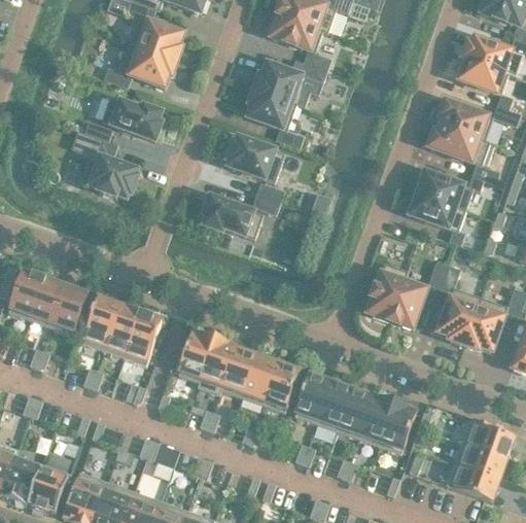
[(123,0),(131,3),(154,11),(159,12),(163,0),(200,13),(205,0),(123,0)]
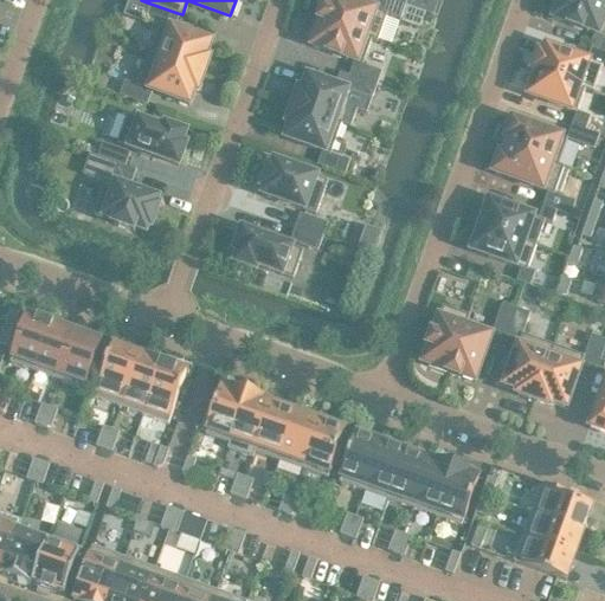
[(322,6),(319,18),(371,37),(377,39),(386,12),(399,17),(404,2),(398,0),(374,0),(372,6),(355,0),(326,0),(323,6),(322,6)]
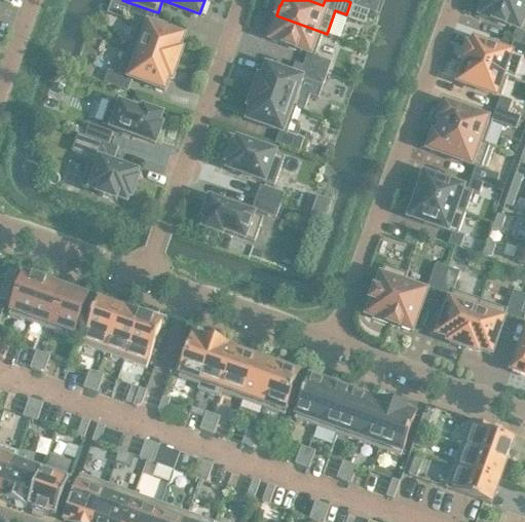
[(480,8),(479,13),(515,26),(511,39),(512,39),(519,41),(524,43),(524,3),(515,0),(482,0),(479,8),(480,8)]
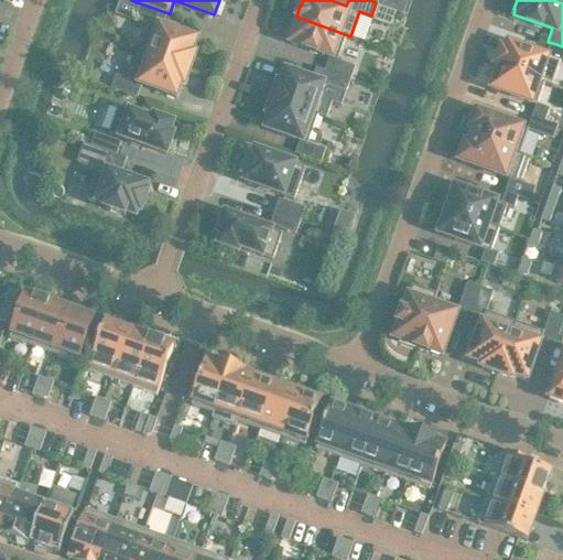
[(138,49),(188,66),(194,51),(191,50),(196,36),(161,24),(165,12),(140,3),(136,15),(148,20),(138,49)]
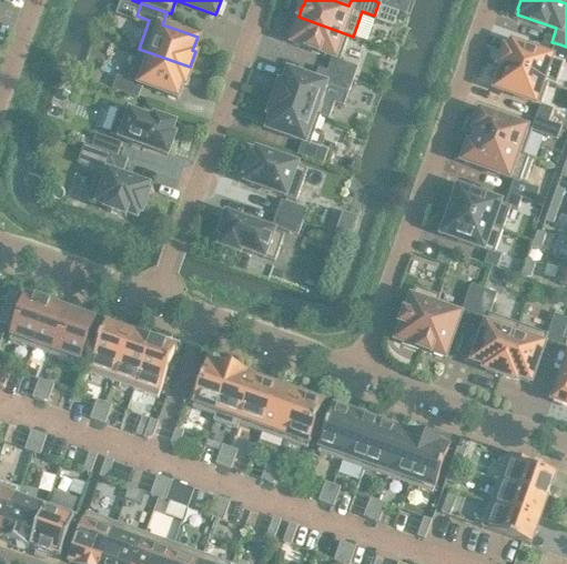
[(331,54),(326,68),(353,77),(356,64),(338,58),(346,38),(347,34),(299,17),(292,36),(293,36),(291,41),(306,47),(324,53),(324,52),(331,54)]
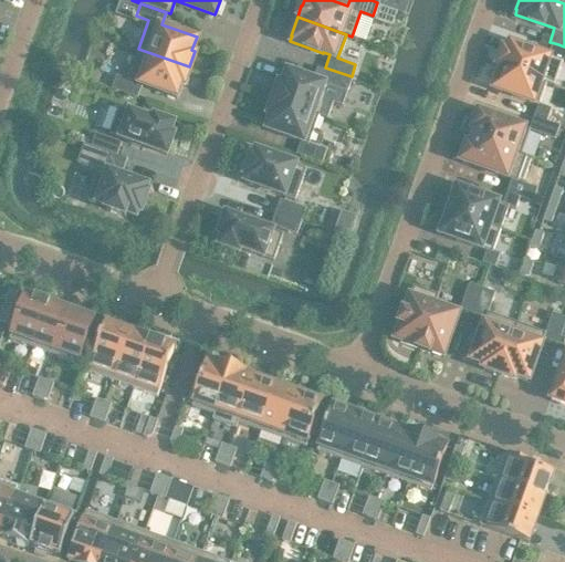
[(502,45),(495,63),(498,64),(541,79),(541,77),(545,79),(545,80),(554,83),(562,61),(553,58),(554,56),(546,53),(512,41),(509,49),(502,45)]
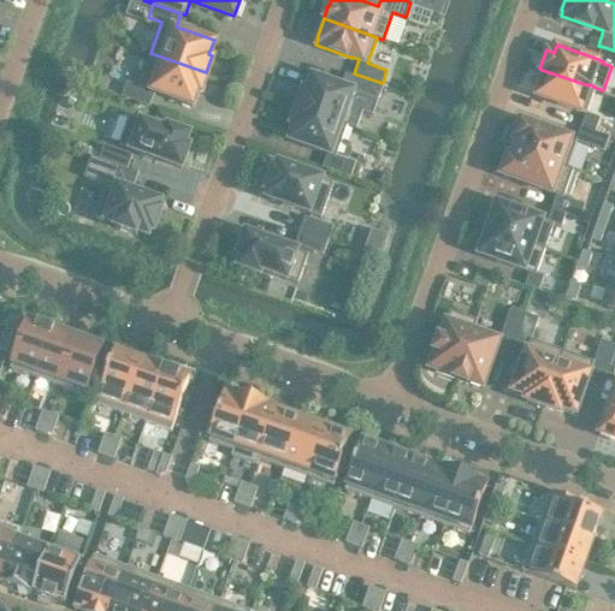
[(599,46),(595,58),(603,61),(602,63),(611,66),(614,66),(614,51),(608,48),(599,46)]
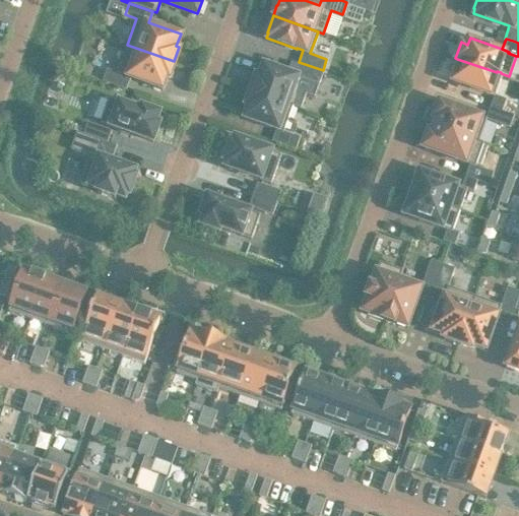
[(174,61),(127,45),(117,71),(106,67),(102,79),(126,87),(130,76),(161,87),(166,75),(169,76),(174,61)]
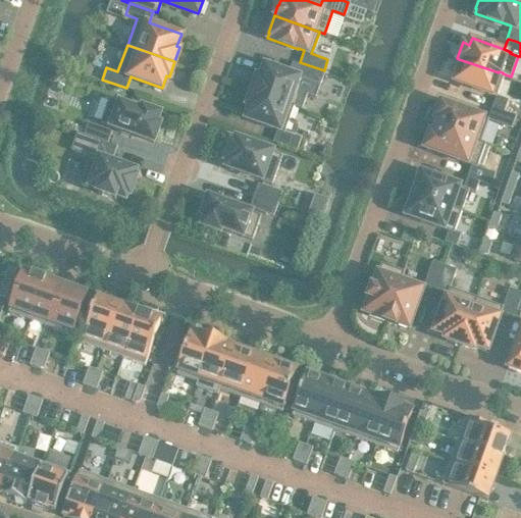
[(459,59),(454,73),(456,74),(454,81),(496,95),(491,105),(504,110),(507,98),(496,94),(502,76),(503,73),(503,72),(499,71),(499,72),(459,59)]
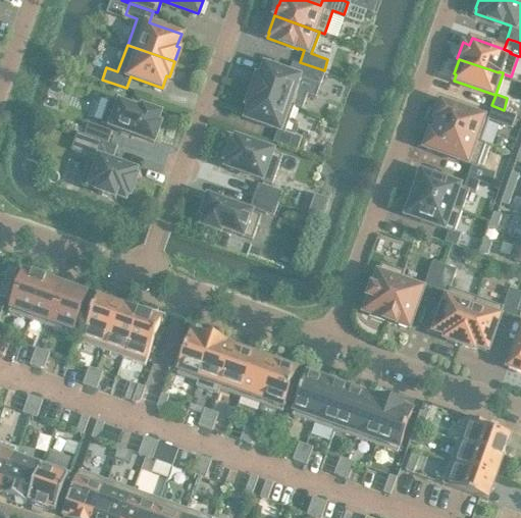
[(294,104),(303,78),(319,84),(324,70),(300,62),(296,74),(264,63),(259,75),(256,74),(251,89),(270,96),(294,104)]
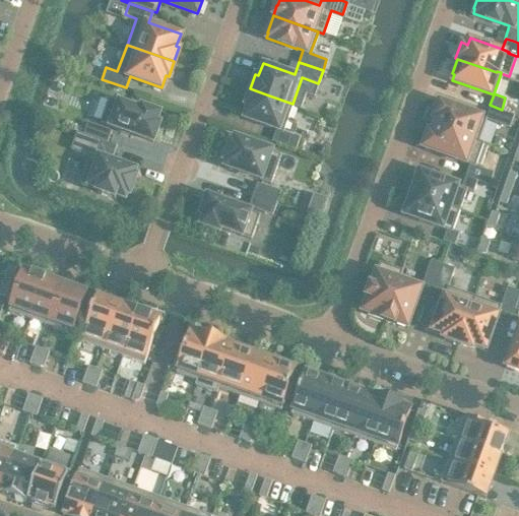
[(283,143),(295,147),(299,135),(283,130),(293,104),(269,95),(250,88),(245,104),(248,105),(244,117),(275,127),(272,139),(283,143)]
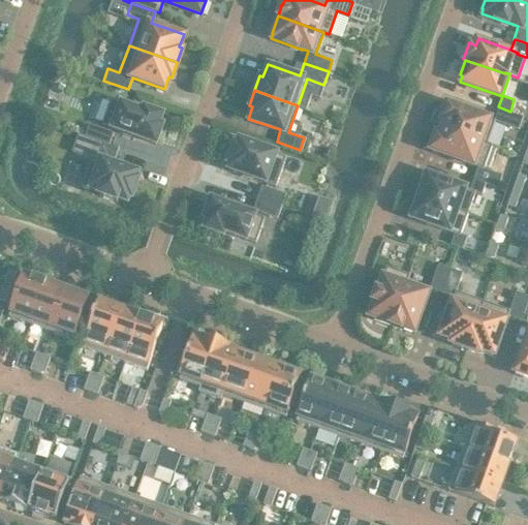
[(111,98),(101,123),(155,142),(161,123),(158,122),(161,113),(143,106),(142,110),(111,98)]
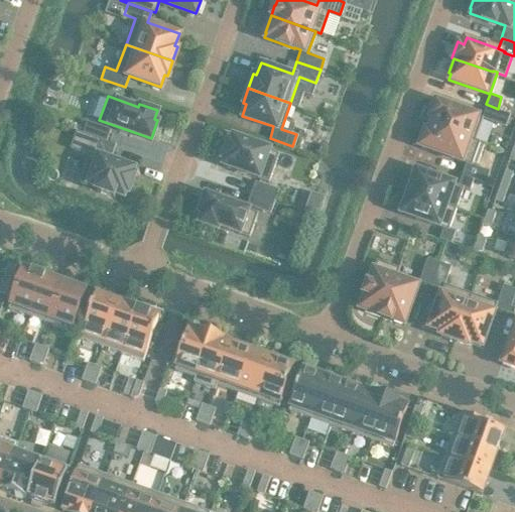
[(434,99),(429,116),(432,117),(430,123),(449,130),(475,139),(482,117),(505,125),(509,113),(498,109),(486,104),(482,116),(434,99)]
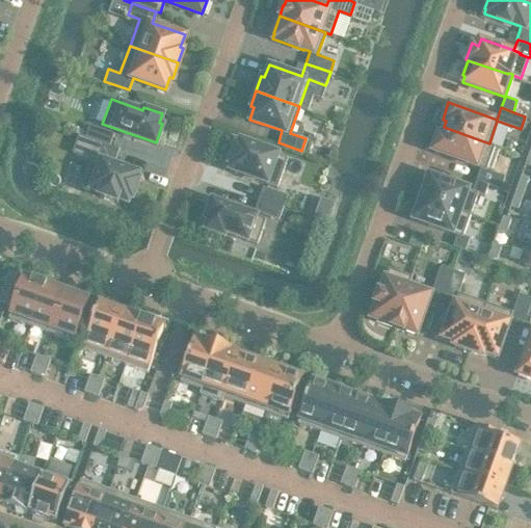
[(89,124),(85,135),(109,144),(113,132),(89,124)]
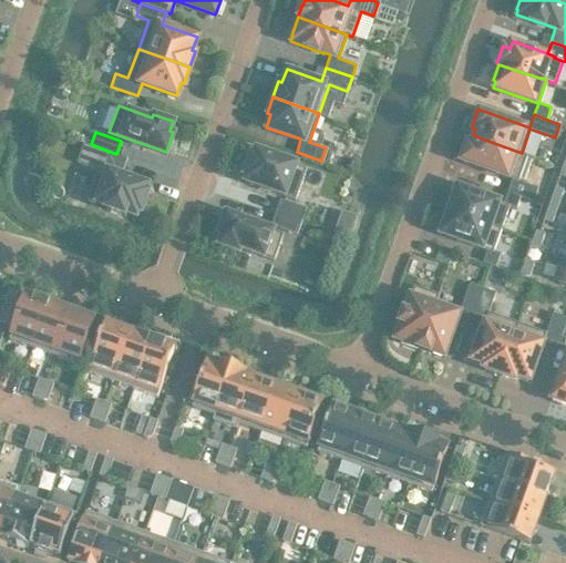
[(466,142),(460,160),(512,177),(507,190),(520,194),(533,198),(537,186),(518,178),(526,154),(522,153),(494,143),(473,135),(470,143),(466,142)]
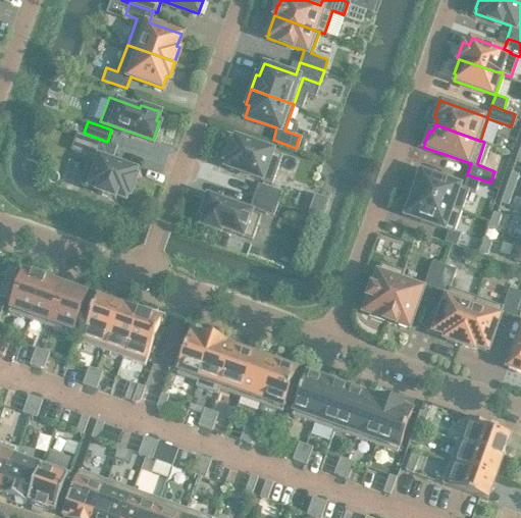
[(107,142),(84,133),(76,131),(70,148),(89,154),(79,182),(98,189),(97,191),(114,197),(115,195),(124,198),(126,193),(129,194),(136,175),(134,174),(135,169),(111,161),(116,145),(107,142)]
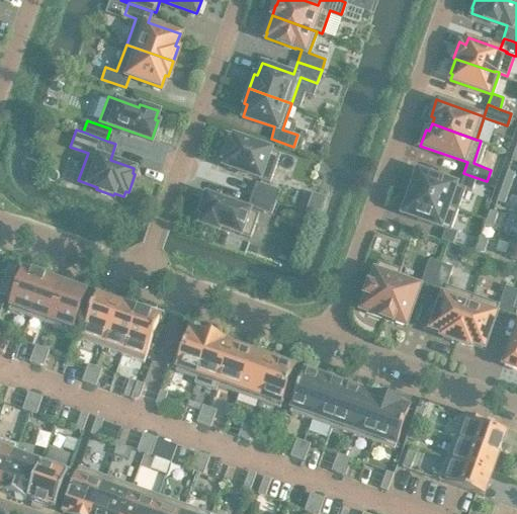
[(224,165),(269,181),(279,152),(234,136),(232,141),(229,140),(223,159),(225,160),(224,165)]
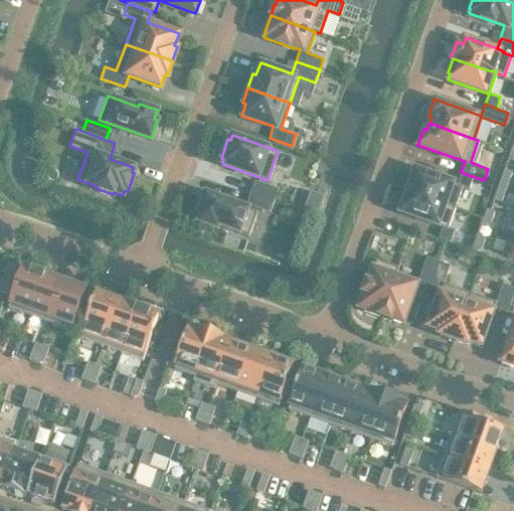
[(409,181),(407,189),(423,195),(455,206),(462,186),(468,188),(472,176),(461,172),(457,183),(411,167),(406,180),(409,181)]
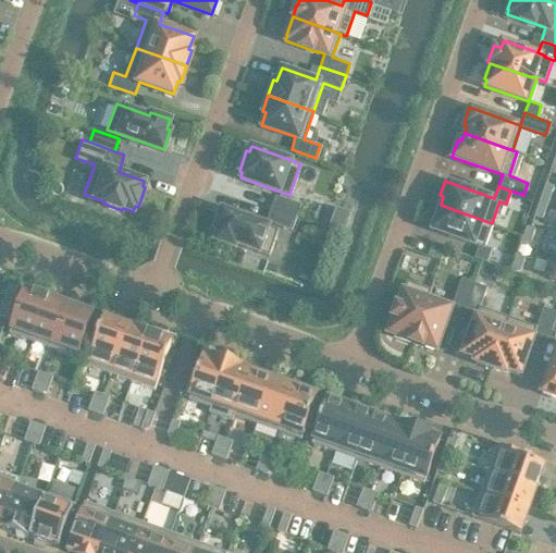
[(547,200),(554,184),(545,181),(539,197),(547,200)]
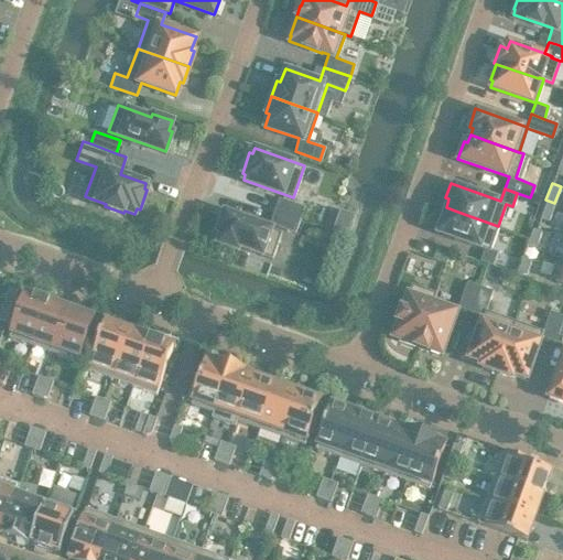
[(300,218),(304,205),(278,196),(273,210),(300,218)]
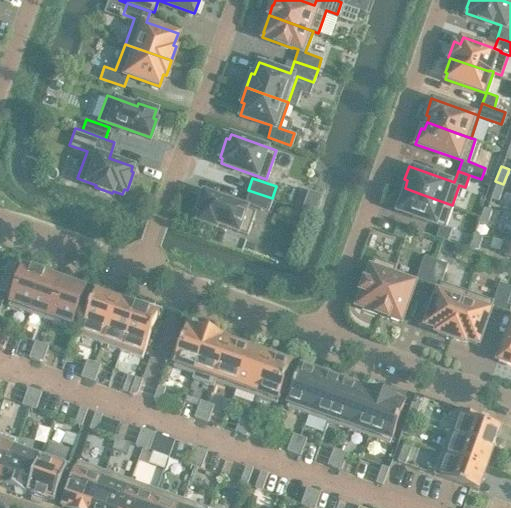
[(495,181),(490,196),(498,199),(503,184),(495,181)]
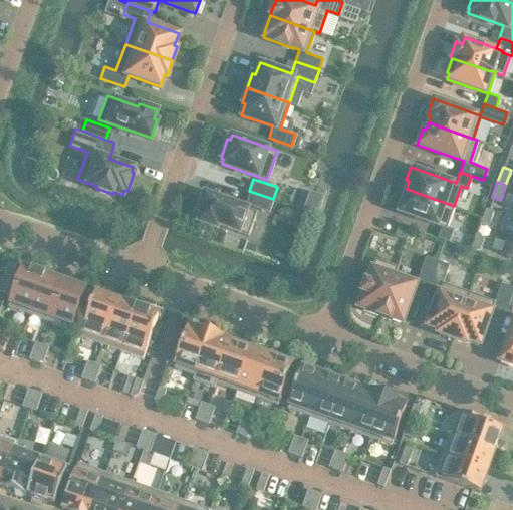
[(401,196),(396,209),(441,225),(437,236),(441,237),(450,240),(453,228),(447,226),(454,206),(423,195),(407,189),(404,197),(401,196)]
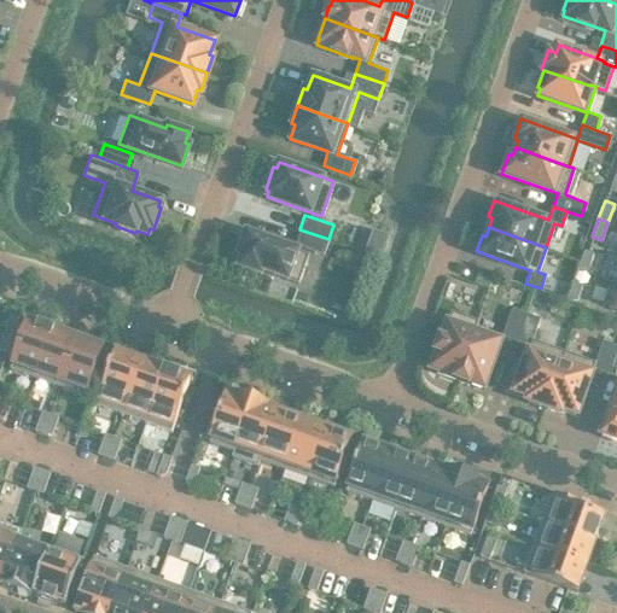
[(295,243),(322,254),(329,239),(300,229),(295,243)]
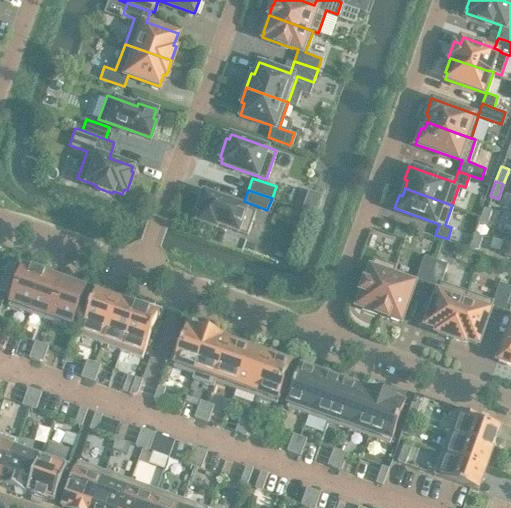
[(197,219),(215,226),(216,222),(247,233),(255,209),(203,191),(197,209),(200,210),(197,219)]
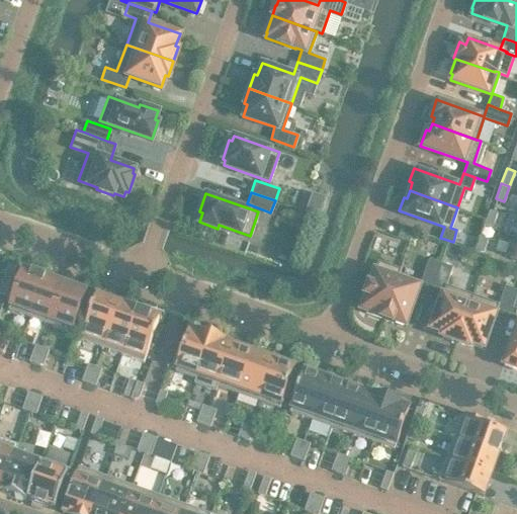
[(497,210),(489,208),(484,224),(492,226),(497,210)]
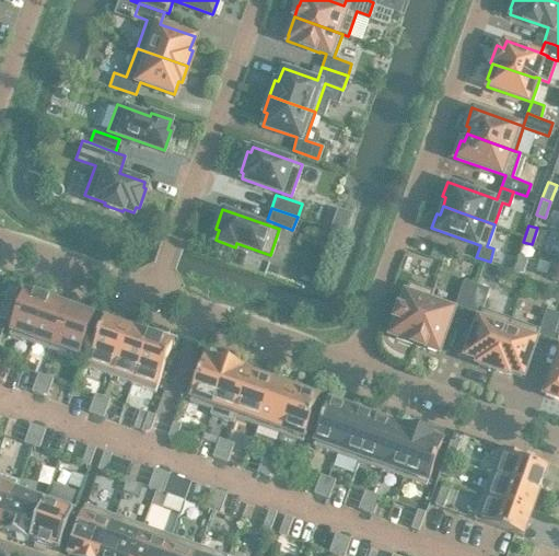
[(430,255),(442,259),(446,246),(434,242),(430,255)]
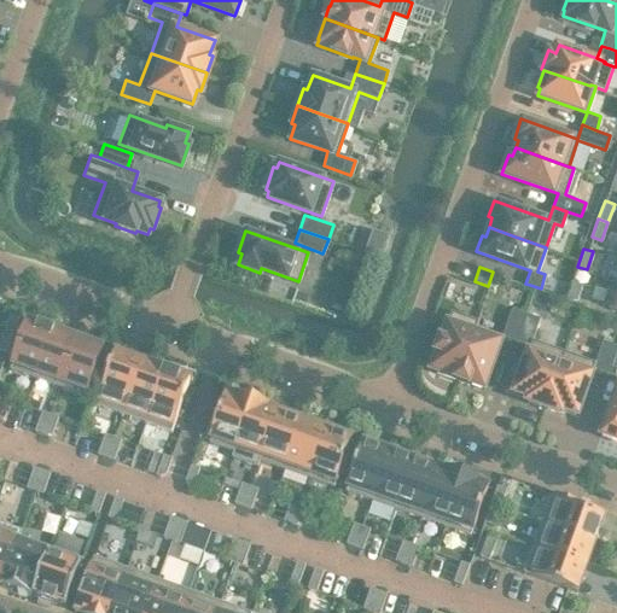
[(581,284),(572,280),(566,298),(575,301),(581,284)]
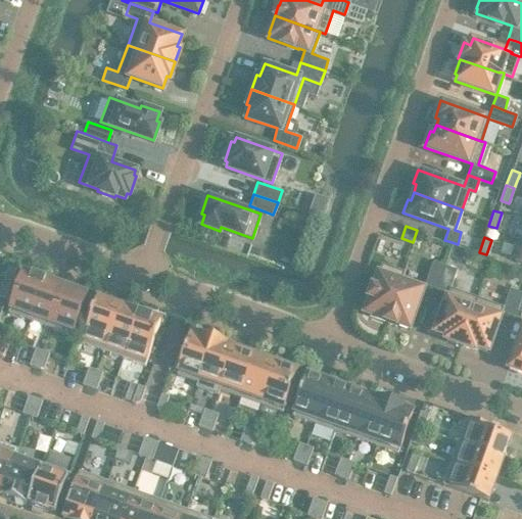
[(402,273),(386,320),(395,324),(395,323),(409,327),(425,283),(436,287),(444,264),(432,258),(424,283),(402,275),(402,274),(402,273)]
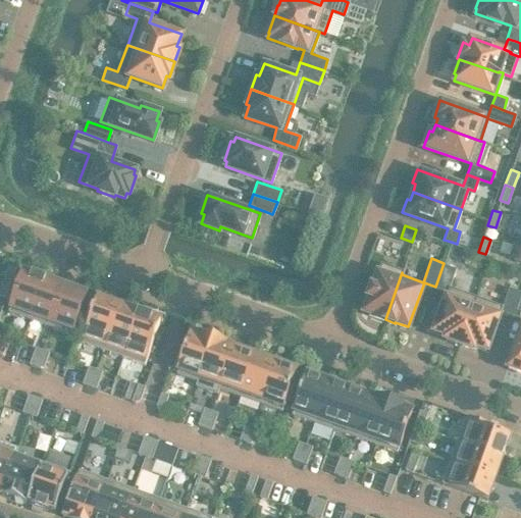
[(368,296),(363,311),(367,312),(367,313),(380,318),(385,319),(402,272),(403,269),(380,261),(379,265),(376,271),(373,280),(372,279),(367,296),(368,296)]
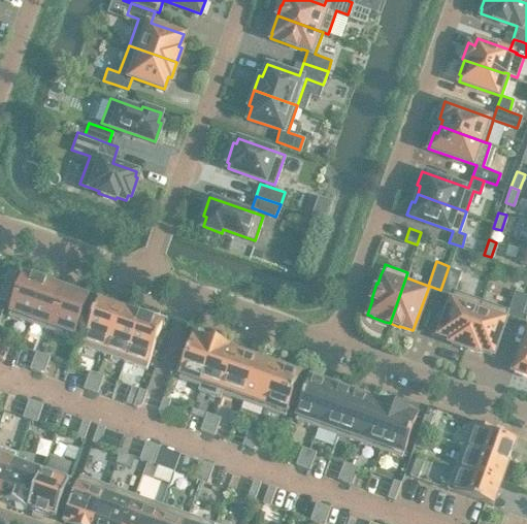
[(8,266),(3,282),(10,285),(15,269),(8,266)]
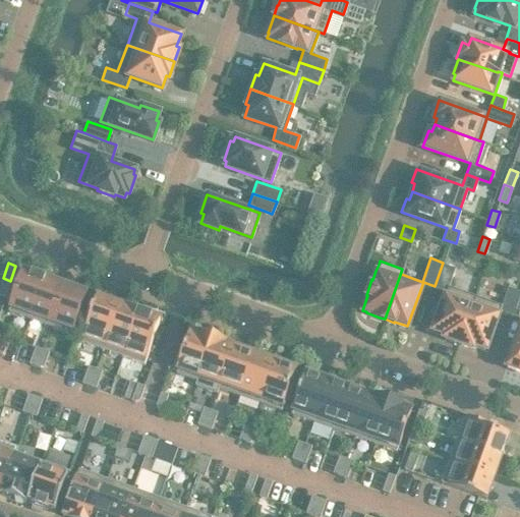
[(446,290),(431,330),(444,334),(443,337),(458,342),(464,323),(474,294),(449,285),(455,267),(443,263),(435,286),(446,290)]
